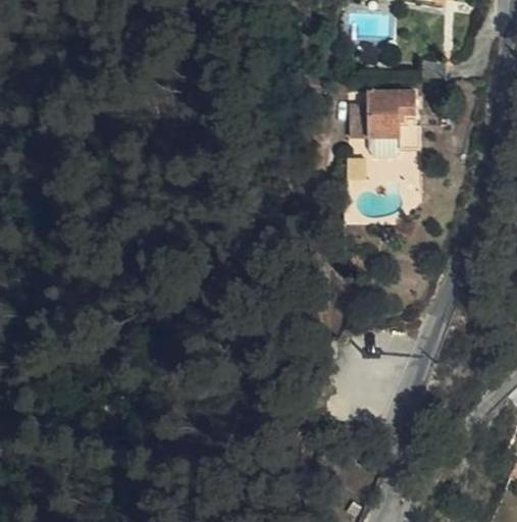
[(420,59),(419,79),(442,79),(442,59),(420,59)]
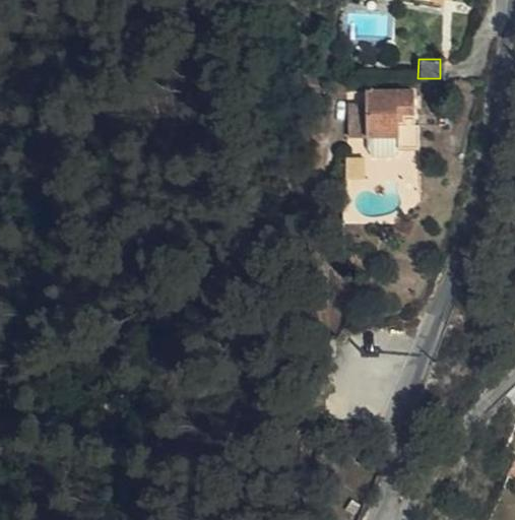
[(411,113),(411,90),(365,92),(365,106),(347,107),(348,139),(366,138),(396,137),(395,113),(411,113)]
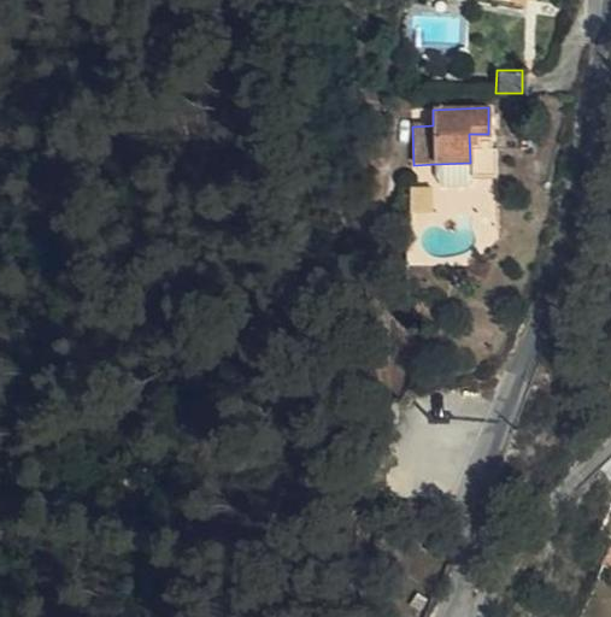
[(470,176),(470,163),(434,164),(434,177),(441,187),(463,186),(470,176)]
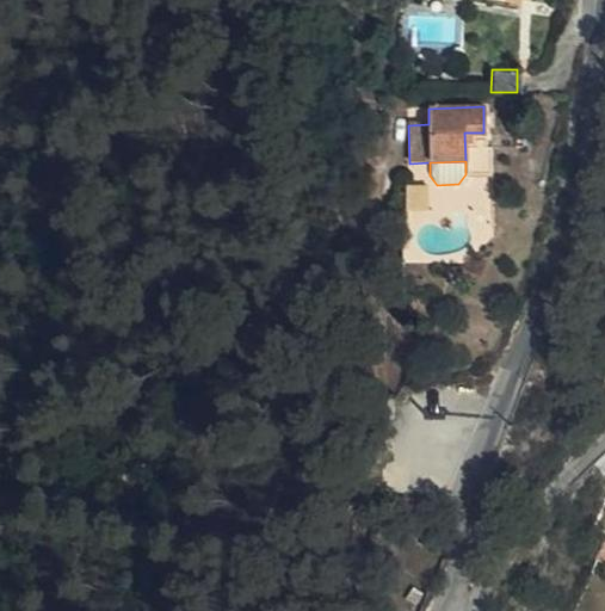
[(426,209),(426,185),(407,185),(407,209),(426,209)]
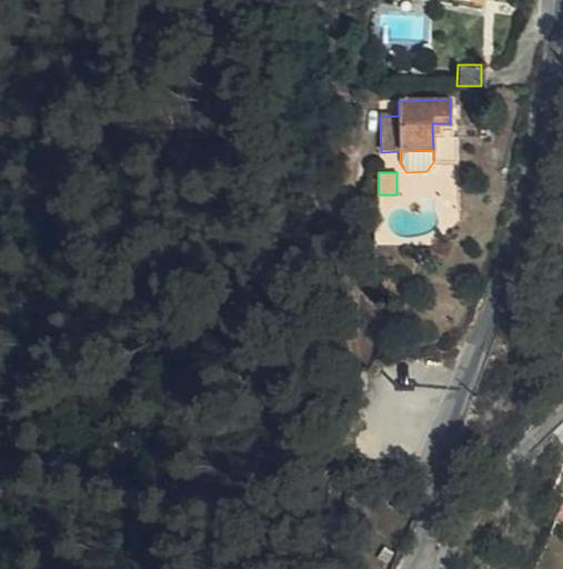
[(398,290),(400,276),(382,272),(379,288),(398,290)]
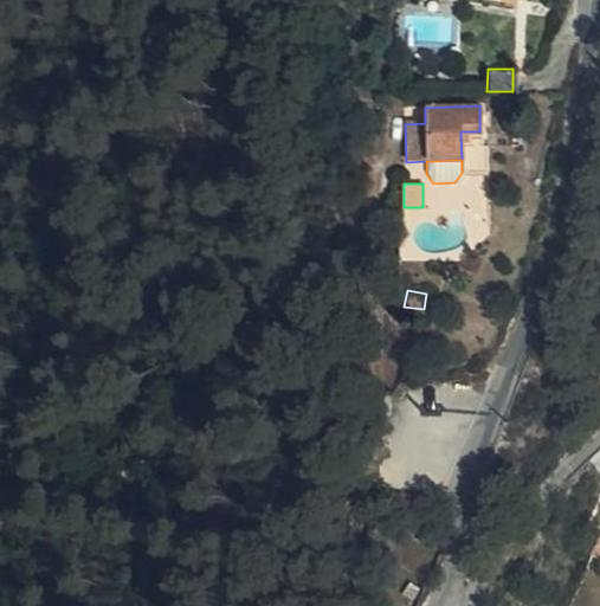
All buildings are outlined.
